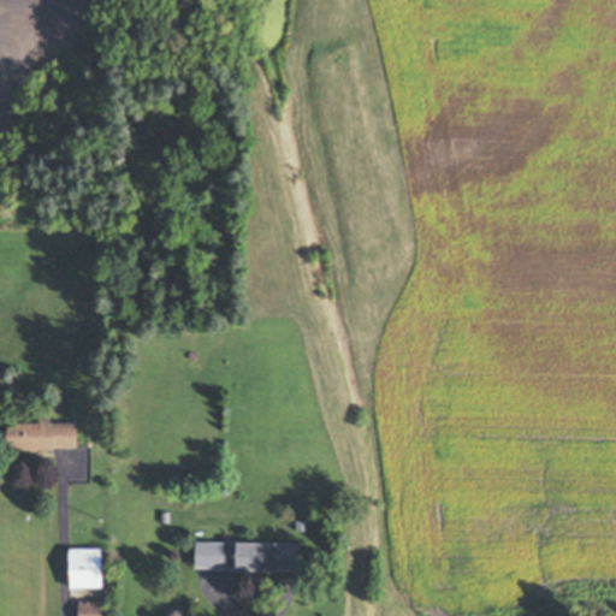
[(41,421),(41,416),(52,416),(51,422),(77,422),(77,446),(54,446),(54,449),(10,448),(11,421),(41,421)]
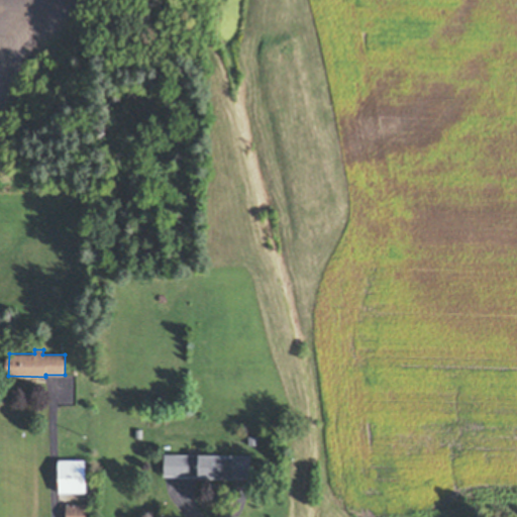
[(249,436),(261,436),(260,444),(248,444),(249,436)]
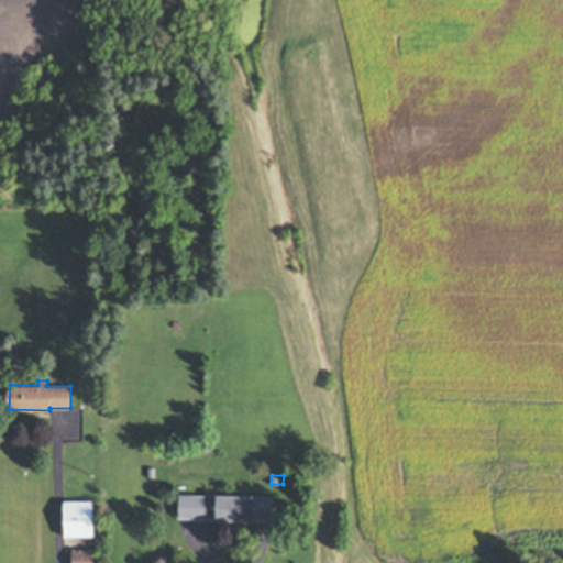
[(179,494),(274,496),(273,519),(179,518),(179,494)]
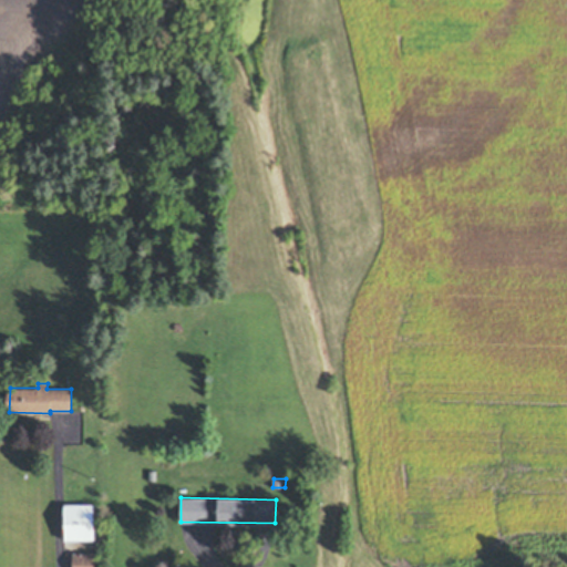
[(94,504),(95,539),(65,540),(64,504),(94,504)]
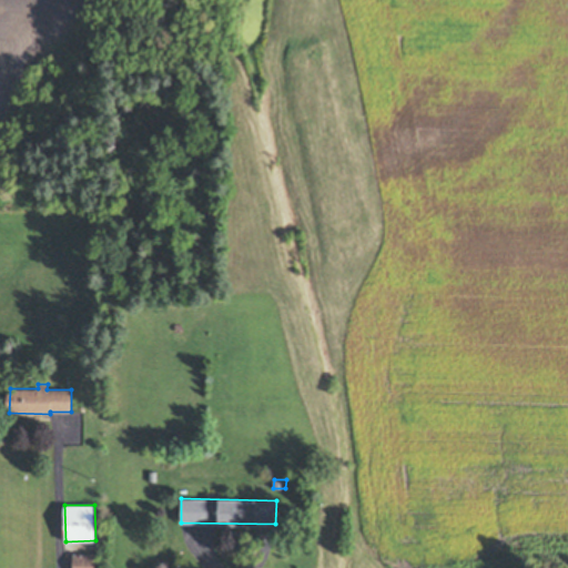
[(97,554),(95,567),(74,567),(74,554),(97,554)]
